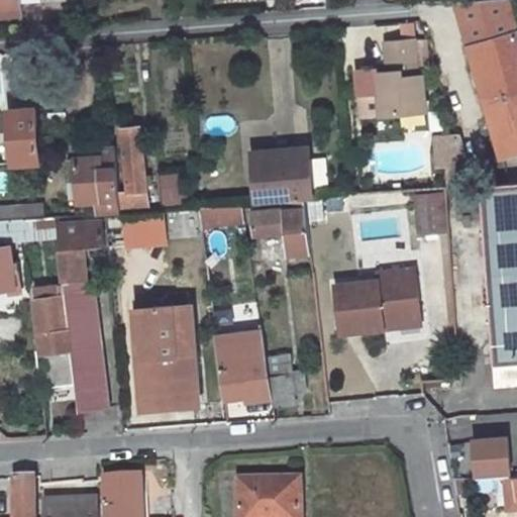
[(44,0),(0,0),(0,15),(21,13),(20,2),(44,0)]
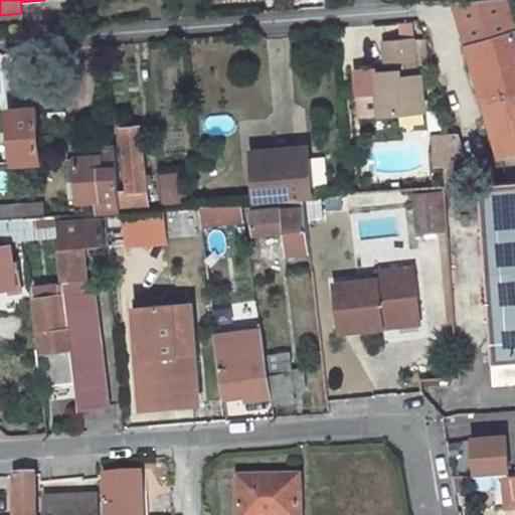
[(514,31),(470,45),(486,101),(514,92),(514,31)]
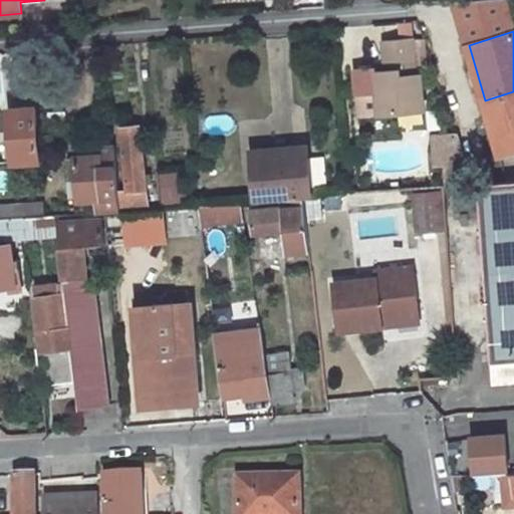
[(379,68),(356,70),(360,116),(426,110),(422,75),(418,75),(414,40),(386,42),(389,71),(379,72),(379,68)]
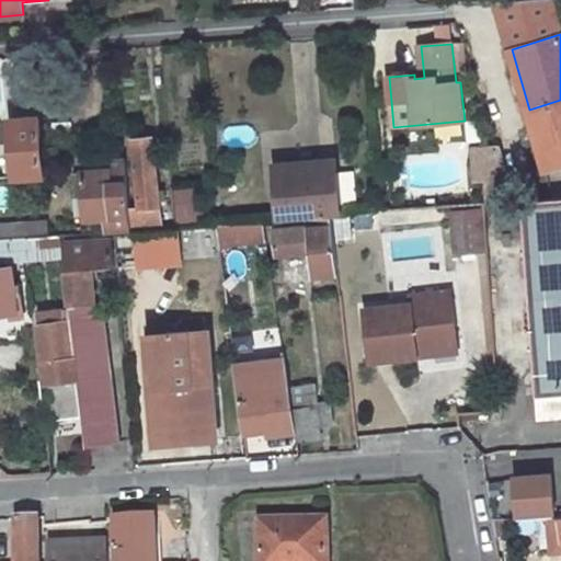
[(560,100),(529,110),(547,170),(560,165),(560,100)]
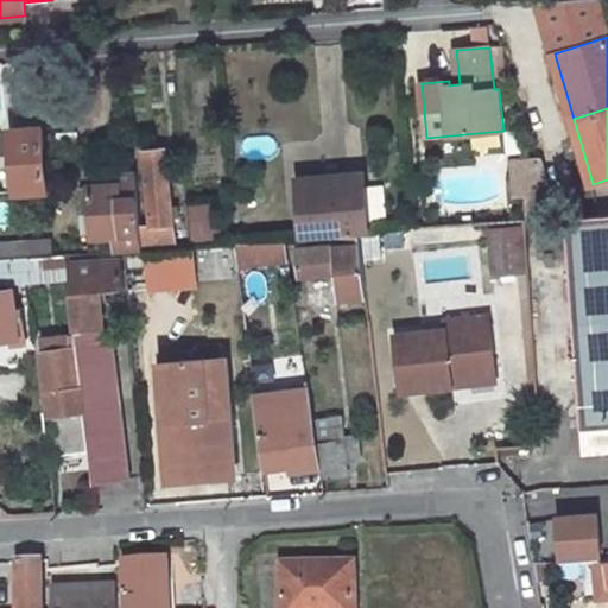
[(17,191),(49,189),(44,127),(11,131),(17,191)]
